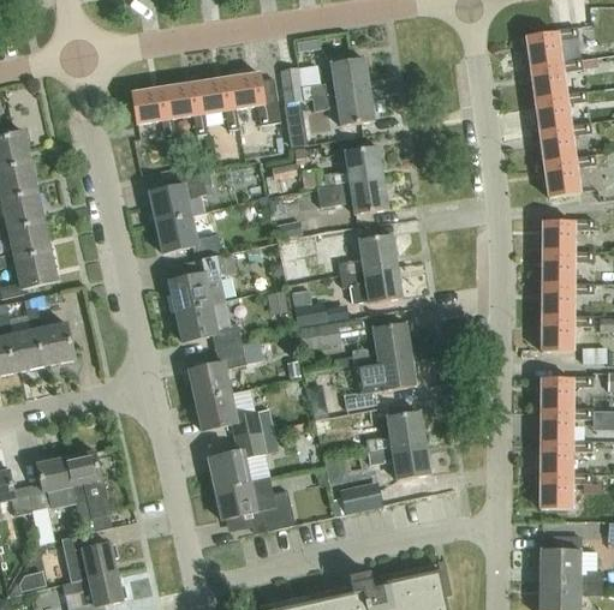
[(526,37),(531,70),(562,65),(562,61),(559,40),(579,37),(578,28),(558,30),(558,33),(526,37)]
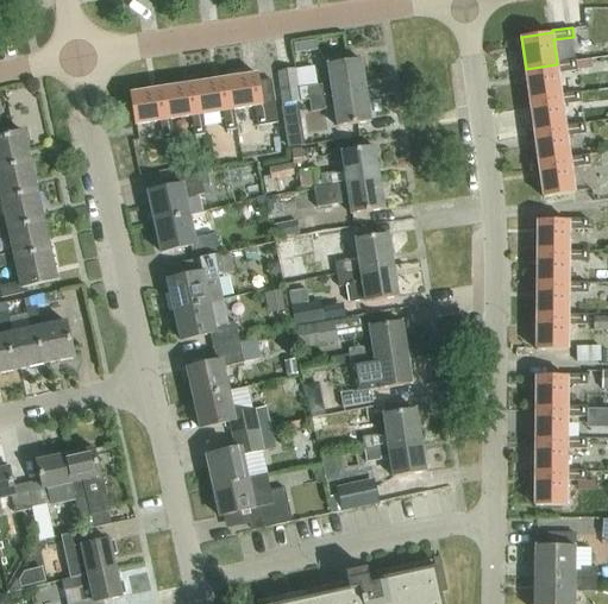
[(323,82),(301,86),(302,98),(311,96),(311,98),(367,89),(362,57),(328,62),(332,83),(323,85),(323,82)]
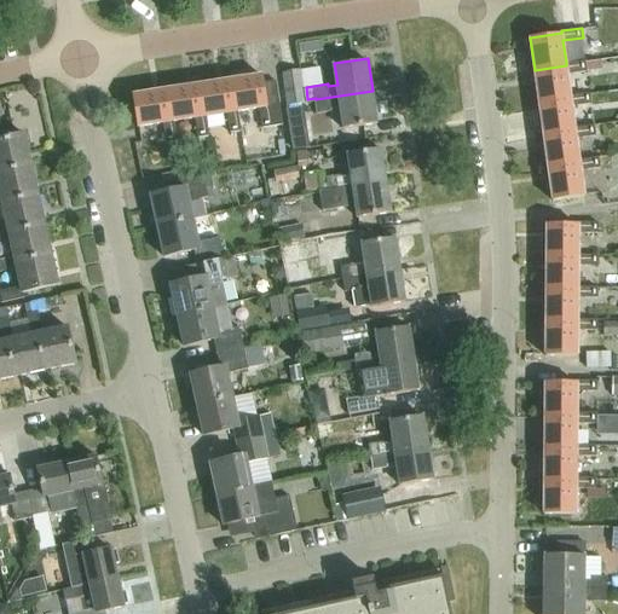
[(535,70),(539,102),(571,98),(570,93),(567,71),(588,69),(587,59),(566,62),(566,65),(535,70)]
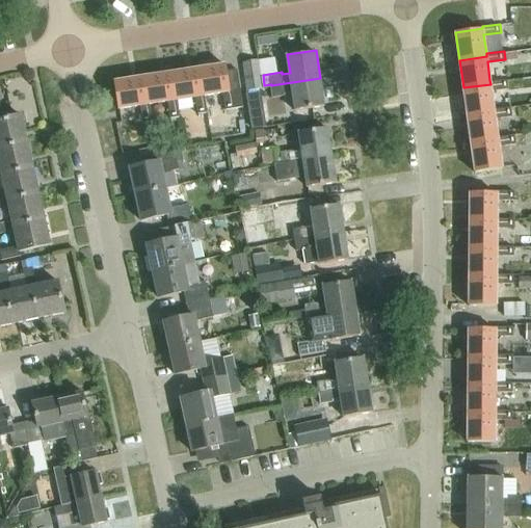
[(247,89),(263,87),(261,75),(258,58),(242,61),(247,89)]
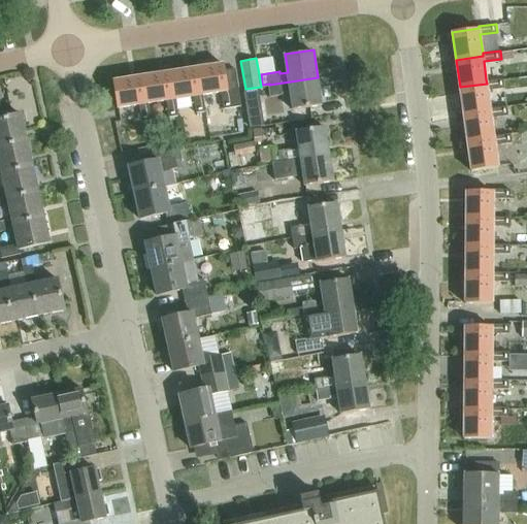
[(225,106),(233,105),(241,104),(236,67),(226,68),(225,63),(197,66),(201,93),(203,93),(222,90),(225,106)]
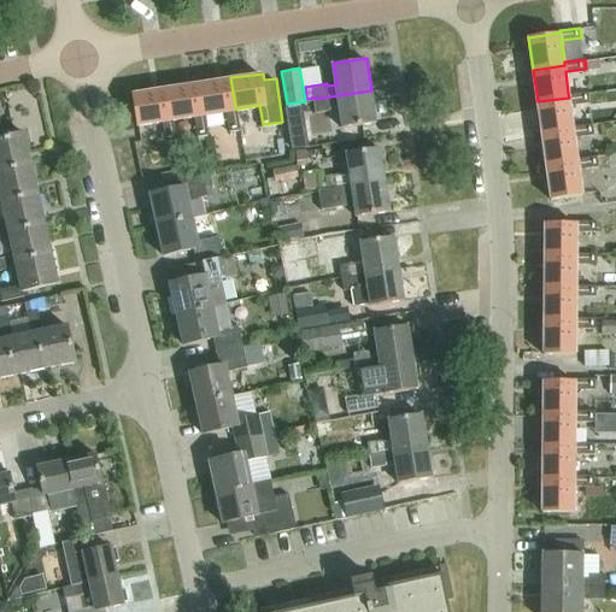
[(241,128),(238,109),(235,109),(230,77),(198,82),(203,113),(206,113),(228,110),(230,130),(241,128)]
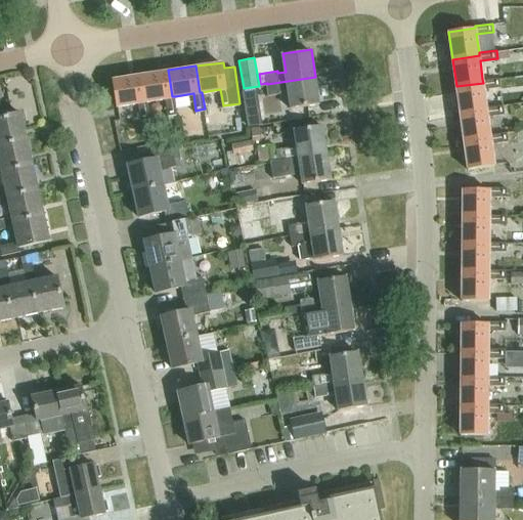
[(178,113),(175,96),(172,96),(168,70),(140,74),(144,100),(148,100),(166,97),(168,114),(178,113)]
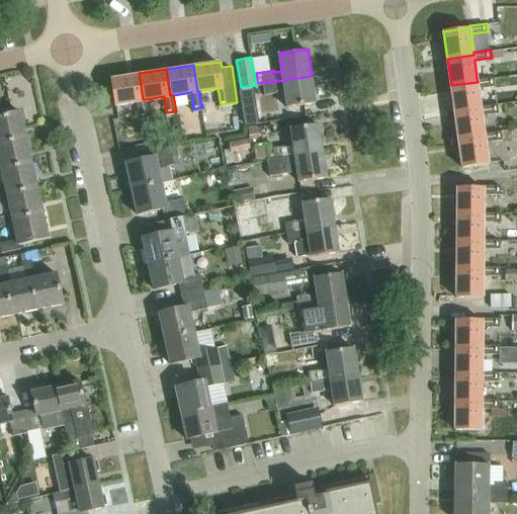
[(149,115),(147,99),(143,99),(139,73),(111,77),(115,103),(138,100),(140,116),(149,115)]
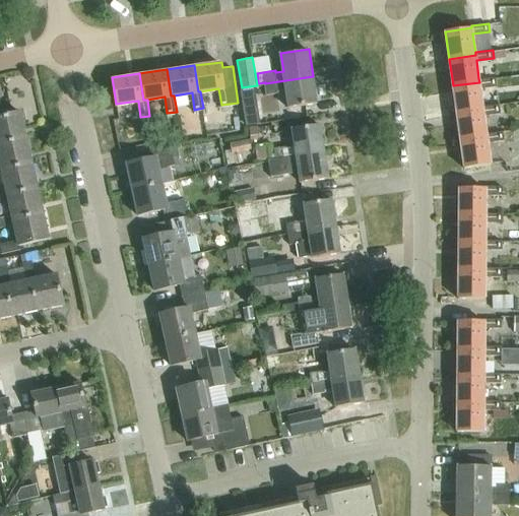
[(317,103),(313,76),(265,83),(267,94),(278,92),(278,90),(285,89),(288,108),(317,103)]
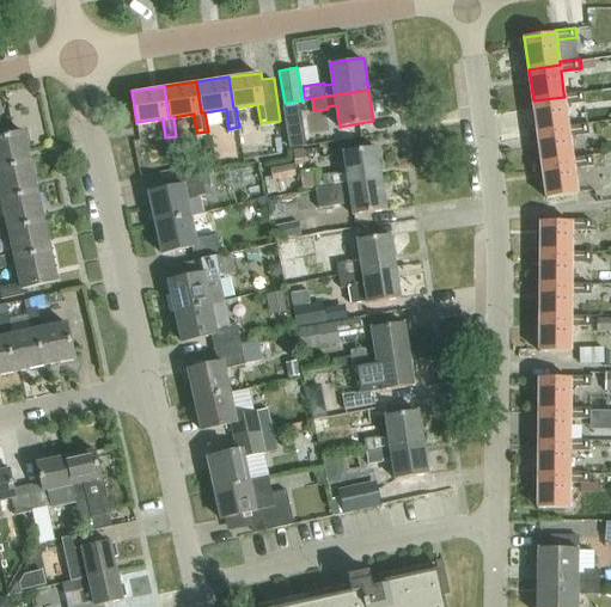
[(584,90),(563,92),(564,97),(533,100),(537,133),(569,128),(568,124),(566,103),(585,99),(584,90)]
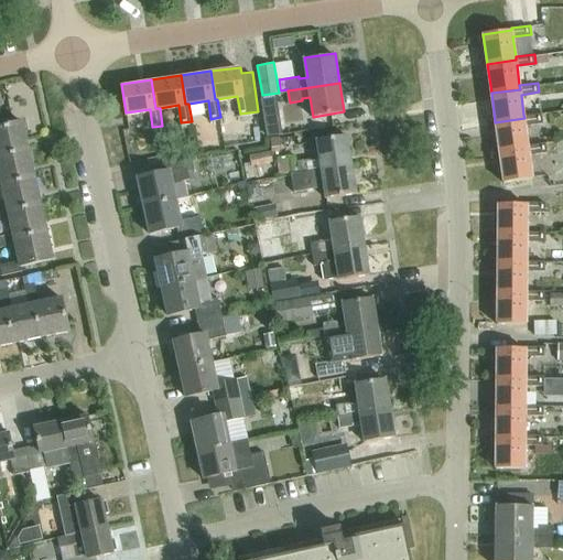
[(542,112),(523,115),(524,118),(495,122),(499,152),(528,148),(528,144),(524,125),(543,121),(542,112)]
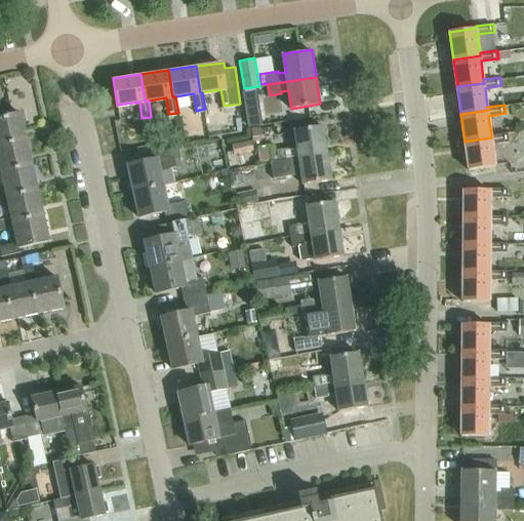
[(0,143),(28,137),(22,112),(0,116),(0,143)]
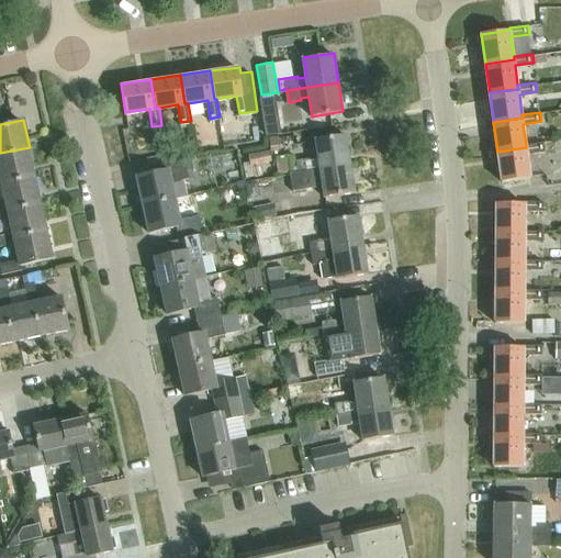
[(281,147),(279,134),(270,135),(271,148),(281,147)]
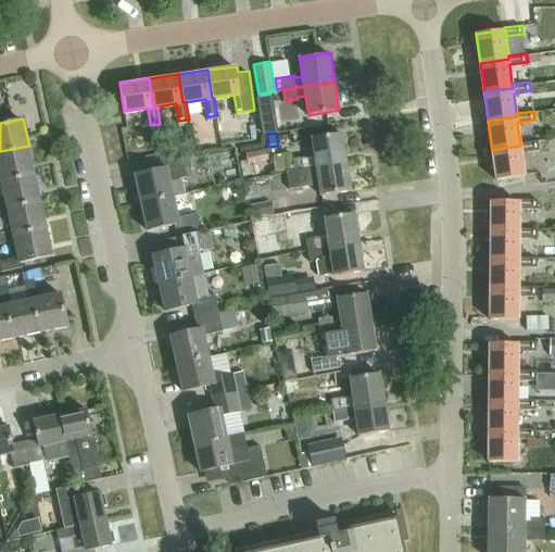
[(294,159),(297,170),(347,162),(342,134),(313,138),(315,157),(306,159),(306,157),(294,159)]
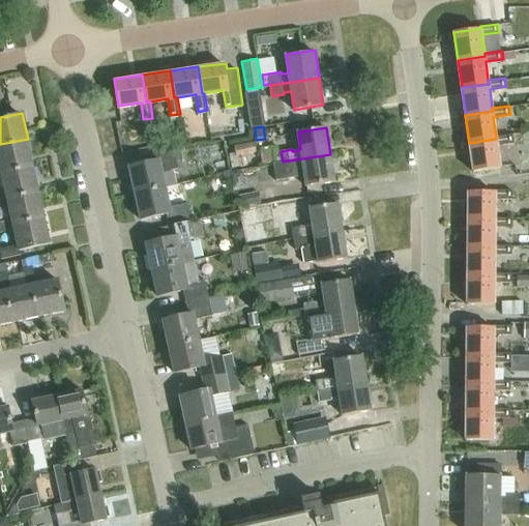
[(496,139),(469,143),(473,170),(500,167),(497,145),(515,142),(512,134),(496,136),(496,139)]
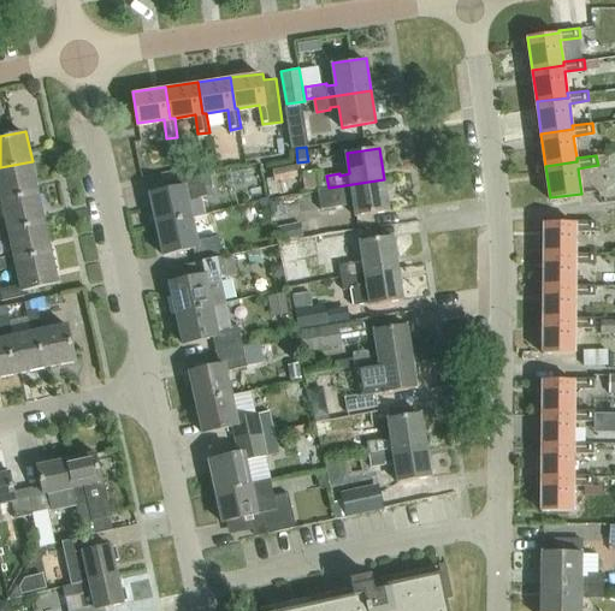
[(0,167),(0,206),(3,206),(1,199),(39,191),(33,161),(0,167)]
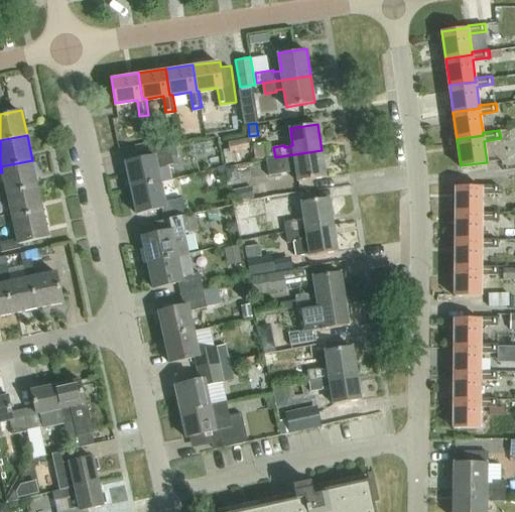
[(231,140),(233,149),(250,146),(248,136),(231,140)]
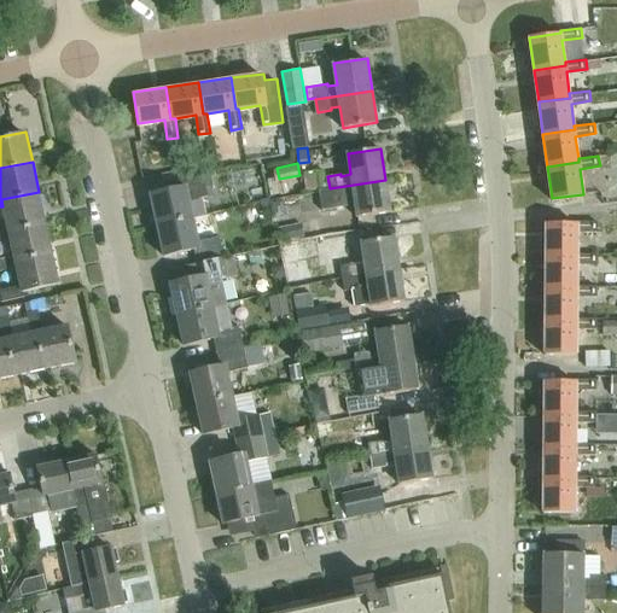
[(208,194),(203,175),(202,168),(179,174),(181,186),(151,192),(158,222),(192,215),(188,199),(208,194)]
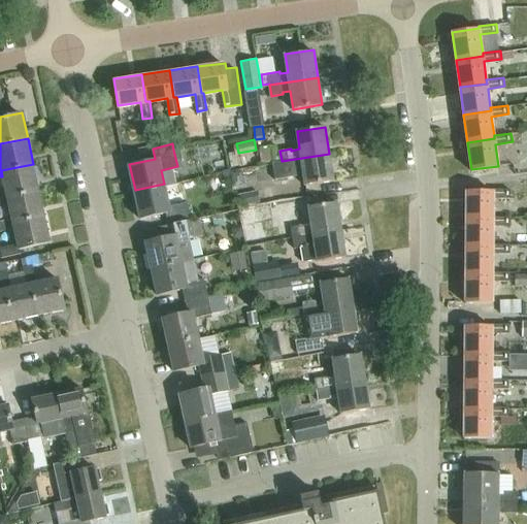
[(334,181),(329,154),(282,161),(272,162),(275,178),(303,174),(305,186),(334,181)]
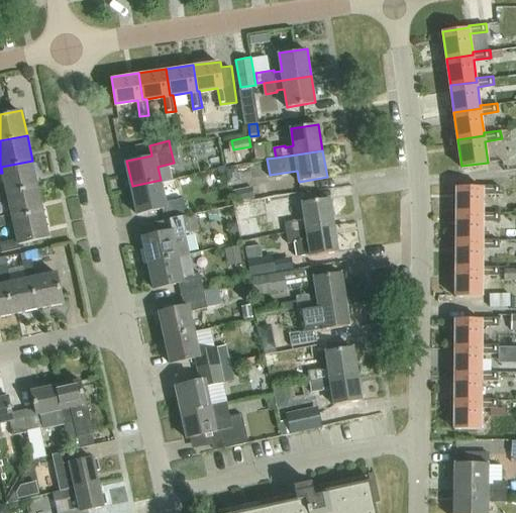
[(1,167),(2,173),(5,188),(0,188),(0,198),(7,197),(6,192),(37,185),(32,161),(1,167)]
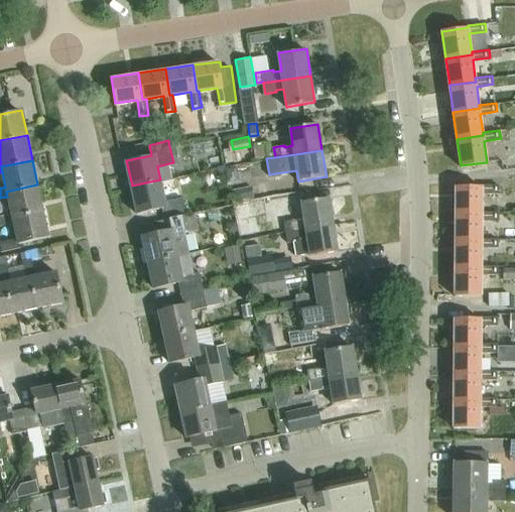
[(165,217),(186,213),(183,196),(165,200),(160,179),(132,185),(137,211),(162,206),(165,217)]
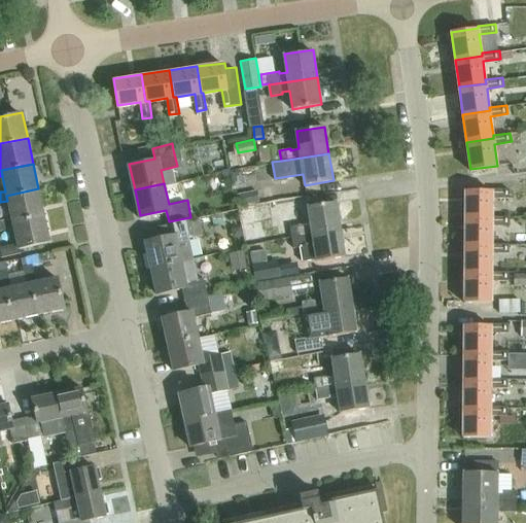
[(466,188),(465,217),(492,217),(492,215),(493,197),(509,197),(509,187),(493,187),(493,189),(466,188)]
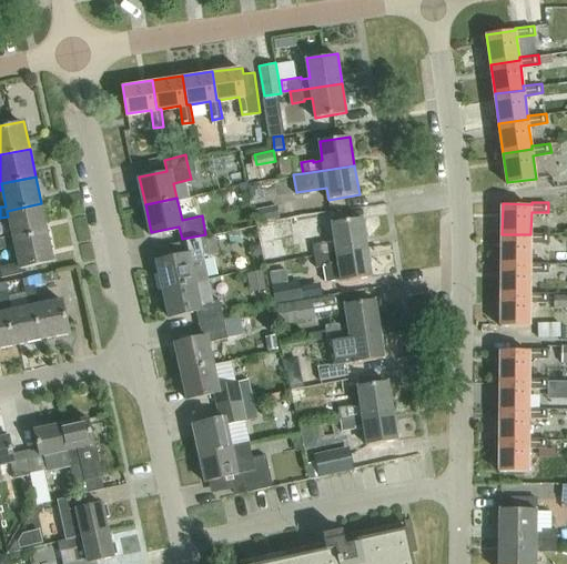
[(7,211),(8,217),(11,233),(0,235),(0,247),(14,243),(13,239),(48,231),(41,203),(7,211)]
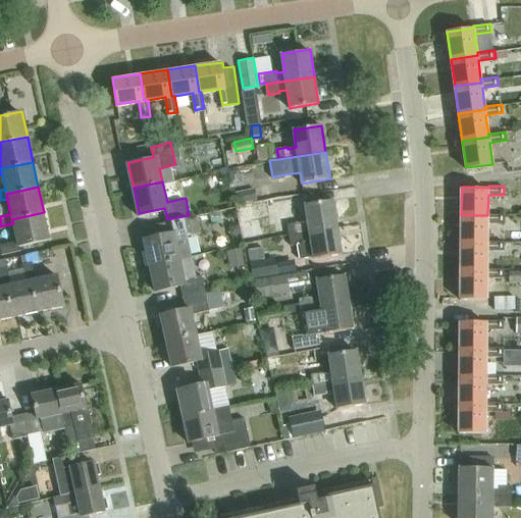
[(271,211),(301,209),(300,194),(270,196),(271,211)]
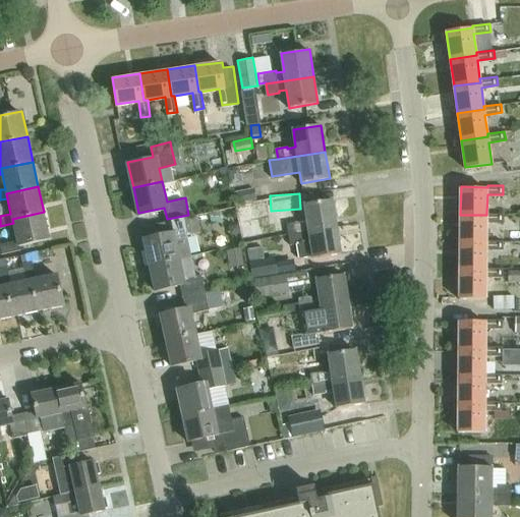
[(289,234),(336,226),(333,200),(304,205),(306,223),(298,224),(298,222),(288,224),(289,234)]
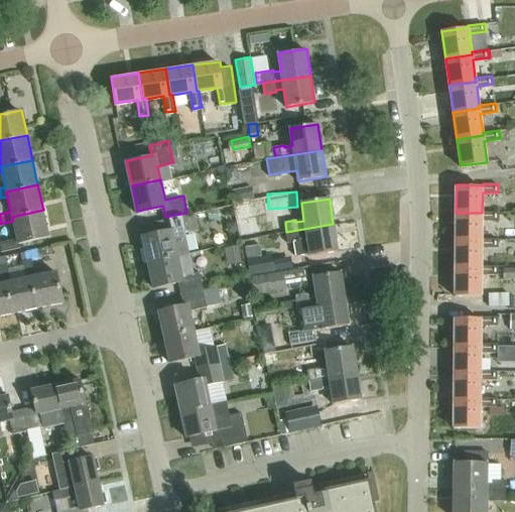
[(12,217),(13,221),(16,237),(0,240),(0,248),(0,249),(19,245),(18,242),(48,235),(43,210),(12,217)]
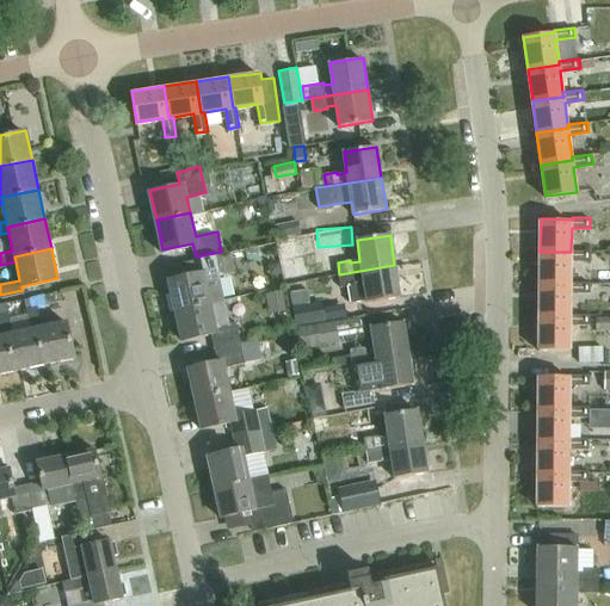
[(540,252),(540,284),(571,285),(571,282),(571,260),(590,260),(590,249),(571,249),(571,252),(540,252)]
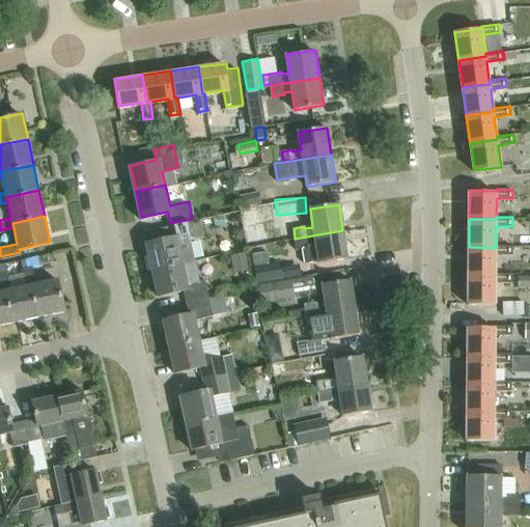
[(196,238),(196,237),(204,234),(201,219),(193,221),(192,219),(170,223),(172,236),(147,242),(152,268),(195,259),(191,240),(196,238)]
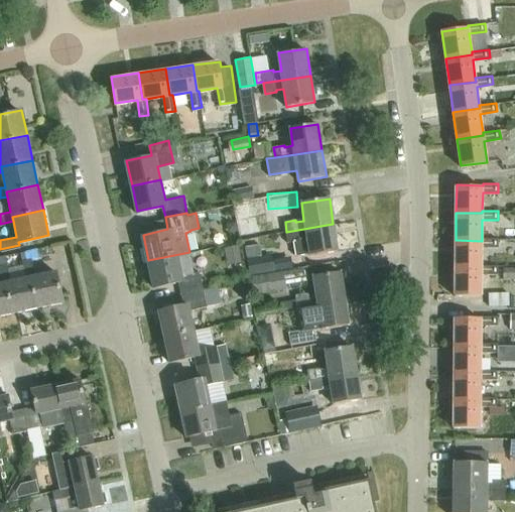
[(296,256),(308,254),(309,256),(338,251),(333,224),(286,232),(288,243),(294,242),(296,256)]
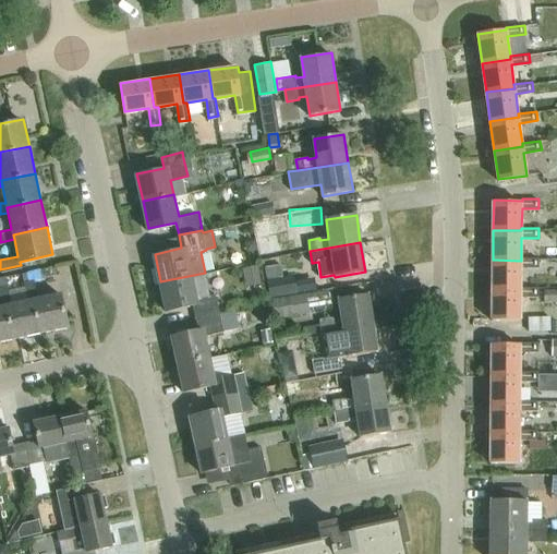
[(493,260),(493,290),(521,290),(521,287),(521,267),(539,267),(539,257),(521,257),(521,261),(493,260)]
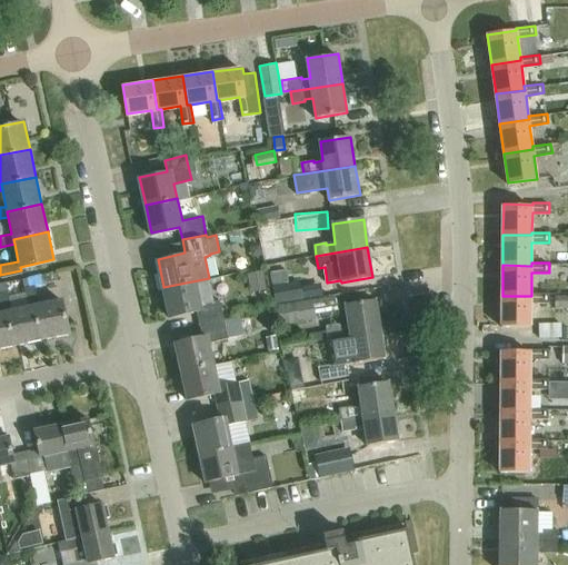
[(249,270),(252,289),(267,287),(263,268),(249,270)]
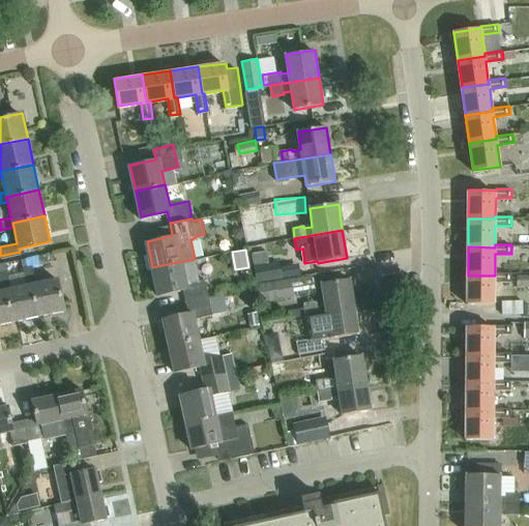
[(184,288),(186,300),(209,296),(205,278),(199,279),(195,259),(152,267),(158,294),(184,288)]
